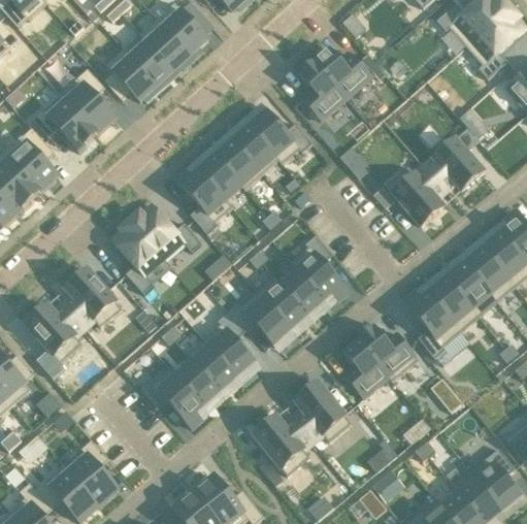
[(0,0),(0,8),(17,28),(27,20),(28,21),(46,3),(43,0),(42,0),(0,0)]
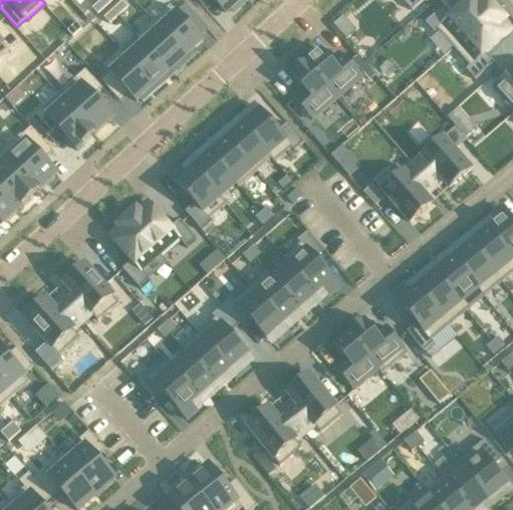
[(97,0),(91,5),(96,11),(105,3),(102,0),(97,0)]
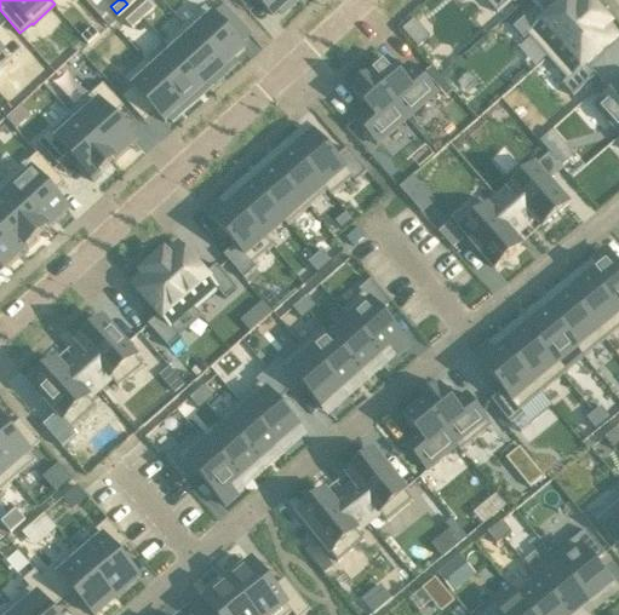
[(144,0),(136,9),(142,16),(153,5),(149,0),(144,0)]
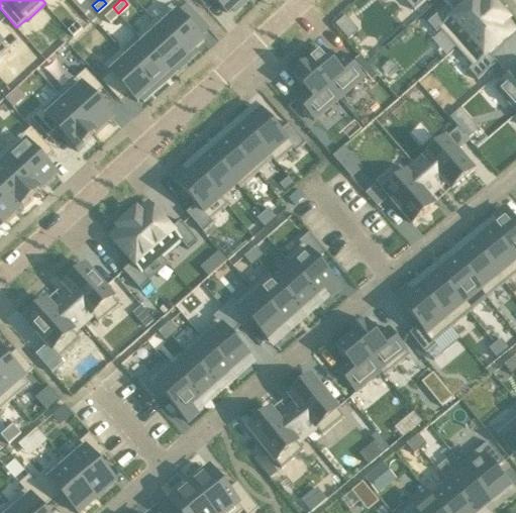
[(216,0),(225,10),(230,5),(233,9),(242,0),(216,0)]
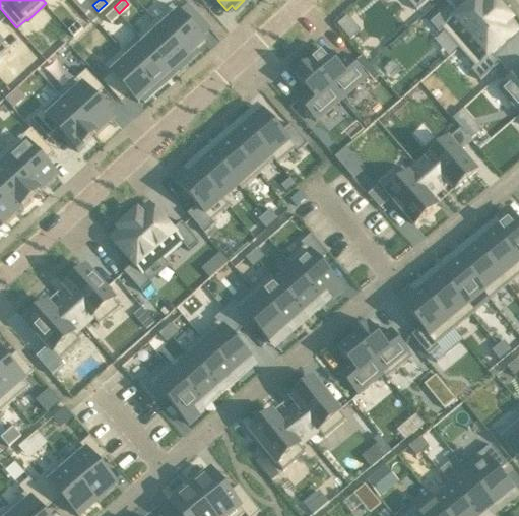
[(409,0),(416,8),(425,0),(409,0)]
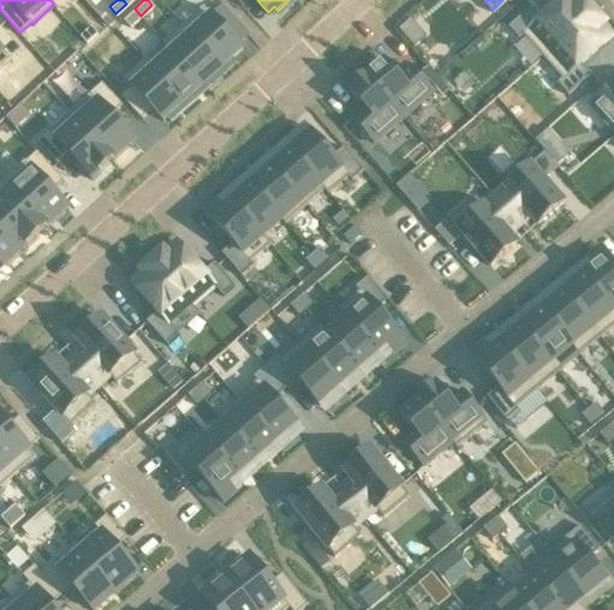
[(531,4),(507,24),(518,36),(523,33),(542,54),(594,9),(586,0),(558,0),(541,15),(531,4)]
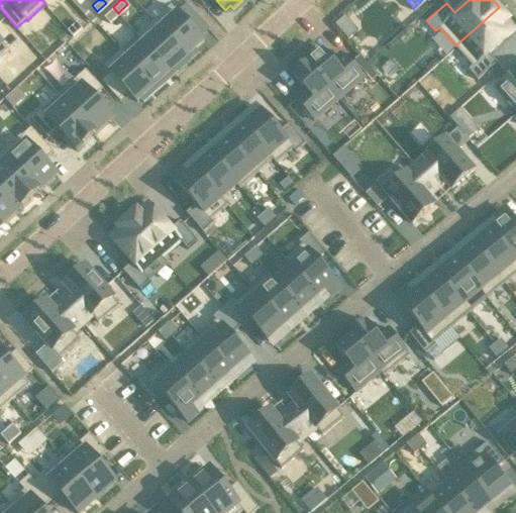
[(170,3),(153,18),(186,55),(201,40),(203,39),(194,29),(203,21),(186,2),(177,10),(170,3)]
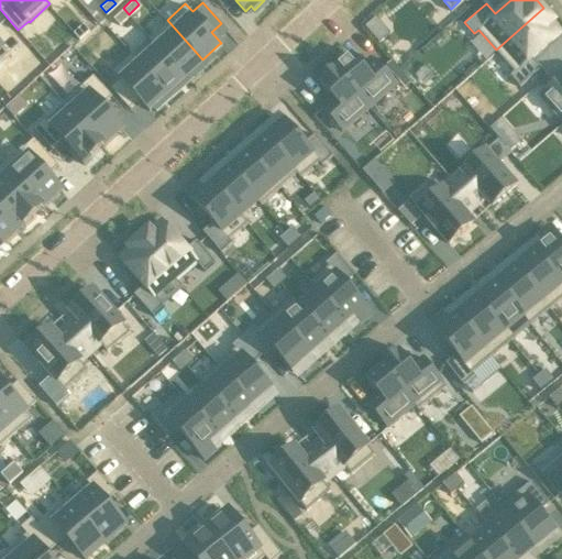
[(123,8),(113,17),(119,23),(129,14),(123,8)]
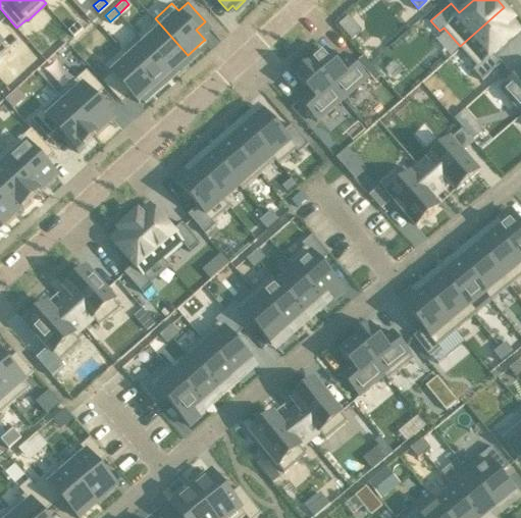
[(504,7),(460,46),(476,64),(472,67),(481,79),(501,61),(492,51),(519,29),(511,18),(513,17),(504,7)]
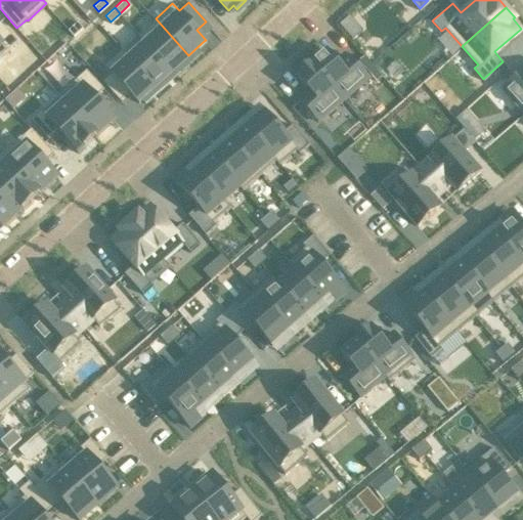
[(156,18),(138,35),(144,42),(145,41),(172,70),(188,55),(156,18)]
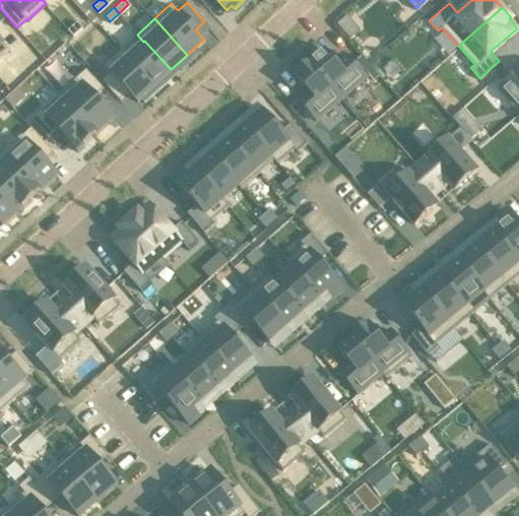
[(76,19),(67,28),(73,35),(82,26),(76,19)]
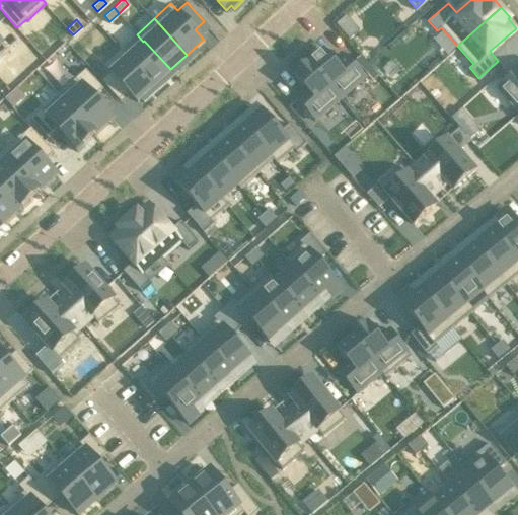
[(0,54),(17,40),(0,20),(0,54)]
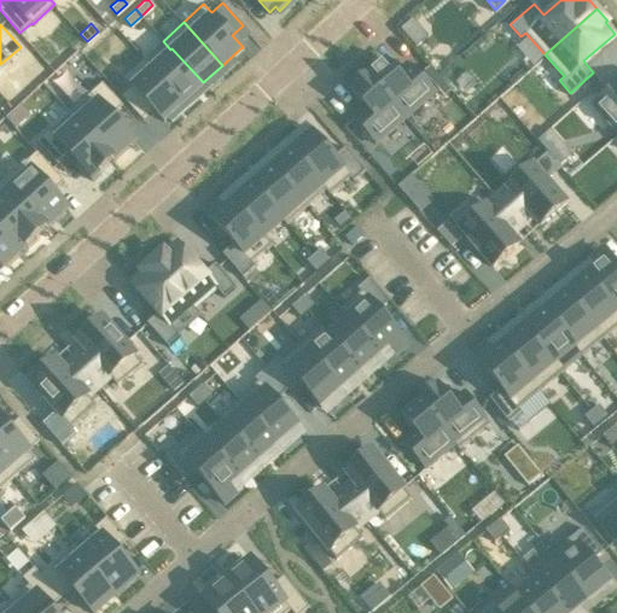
[(153,65),(152,65),(184,100),(203,82),(172,48),(170,50),(153,65)]
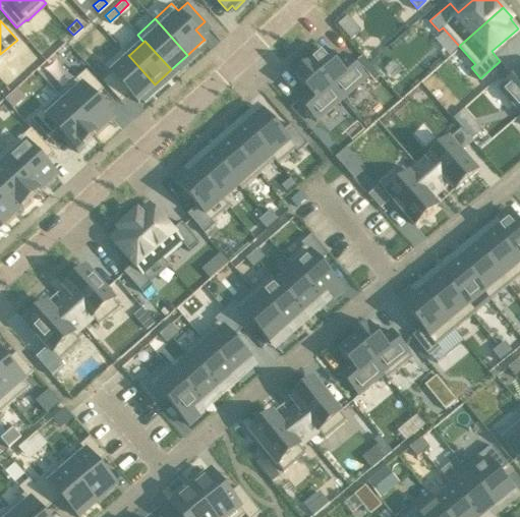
[(111,71),(102,79),(119,99),(128,90),(137,100),(138,99),(155,84),(128,55),(129,55),(122,48),(105,64),(111,71)]
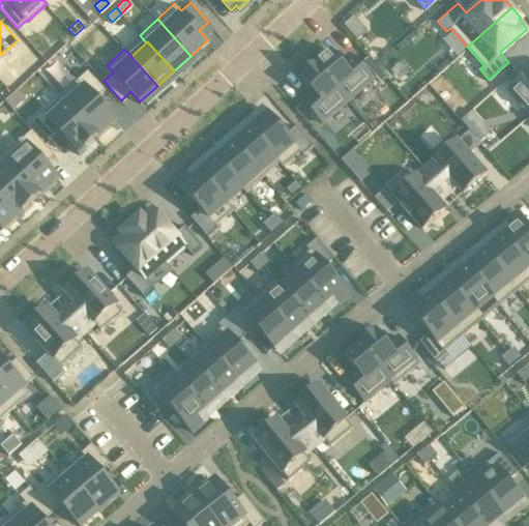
[(329,49),(315,62),(348,99),(373,78),(353,55),(343,64),(329,49)]
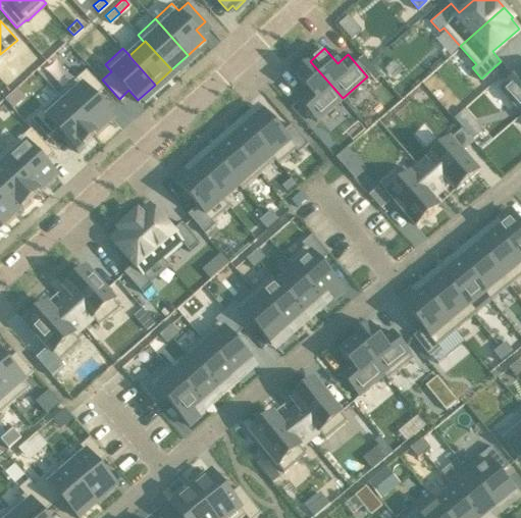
[(297,72),(295,73),(308,89),(298,98),(317,119),(343,98),(310,61),(309,61),(297,72)]
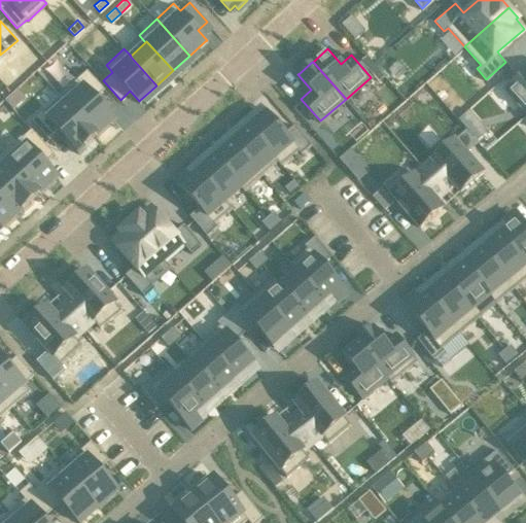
[(525,68),(504,88),(525,111),(525,68)]
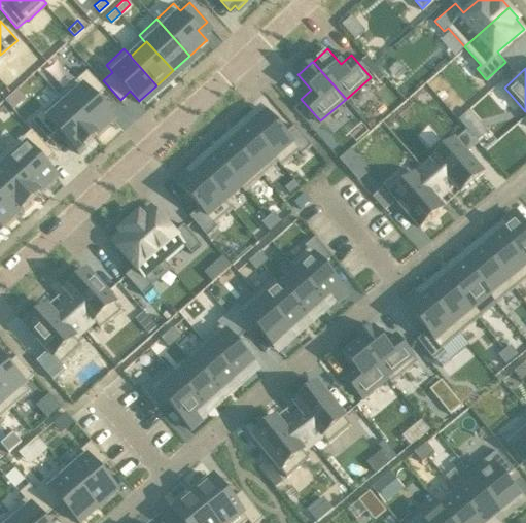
[(86,69),(59,94),(96,134),(113,117),(95,97),(104,89),(86,69)]
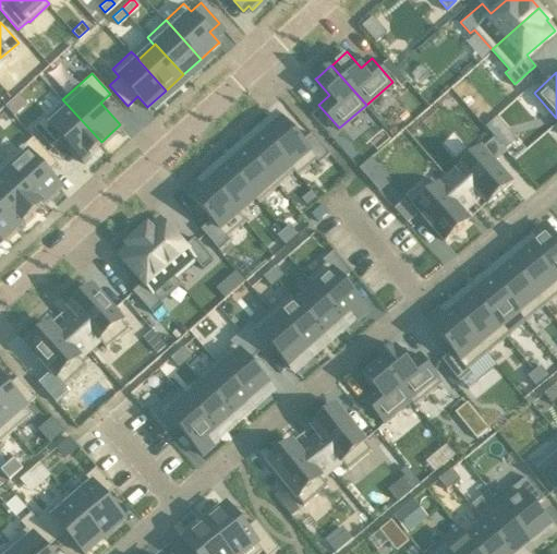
[(62,99),(33,127),(51,146),(61,137),(82,159),(101,142),(62,99)]
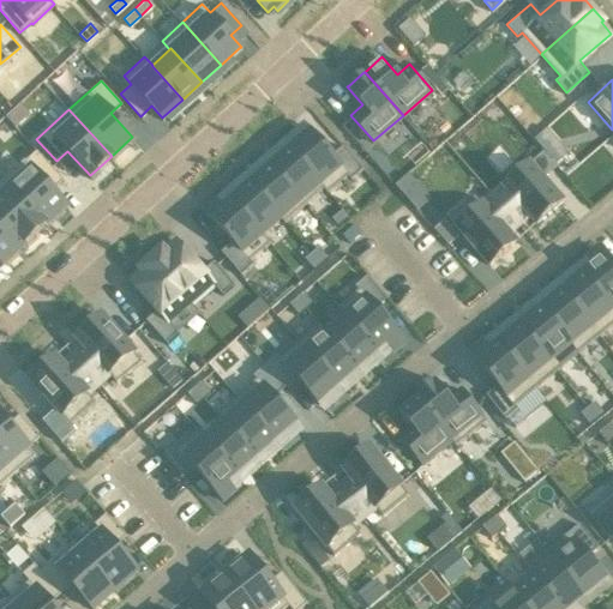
[(307,130),(289,146),(324,186),(323,187),(326,192),(347,174),(350,178),(362,167),(342,144),(331,154),(308,127),(307,130)]
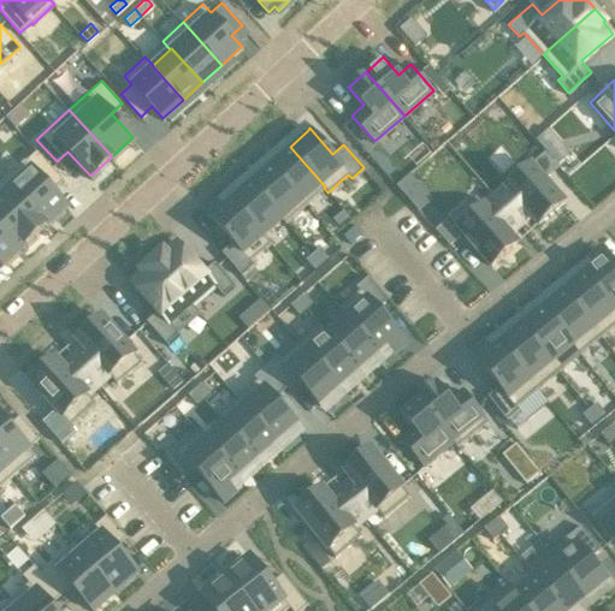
[(290,147),(270,164),(306,205),(324,188),(325,187),(290,147)]
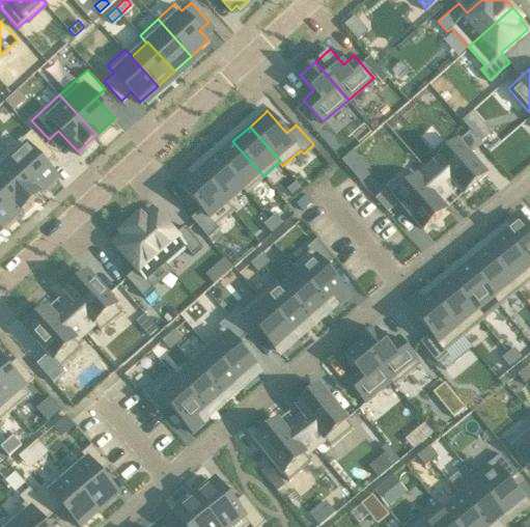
[(21,136),(2,153),(39,193),(57,176),(45,163),(54,155),(31,129),(22,137),(21,136)]
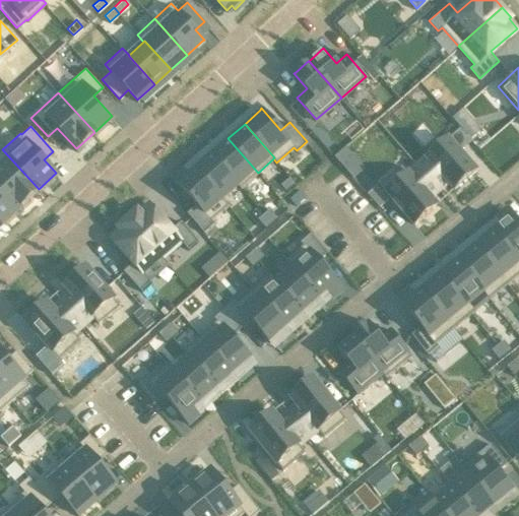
[(447,137),(416,164),(437,187),(440,190),(449,182),(454,187),(475,169),(447,137)]
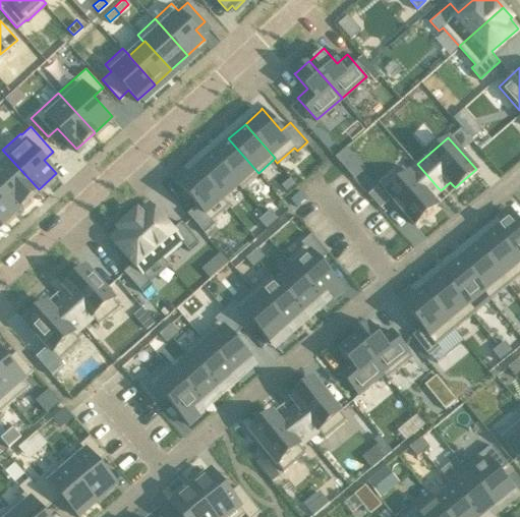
[(228,138),(212,153),(238,183),(238,184),(241,188),(258,173),(228,138)]
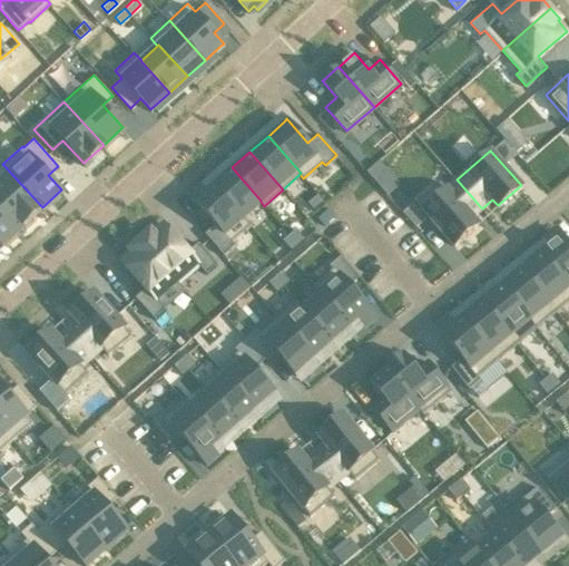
[(2,164),(0,166),(0,198),(23,224),(42,207),(2,164)]
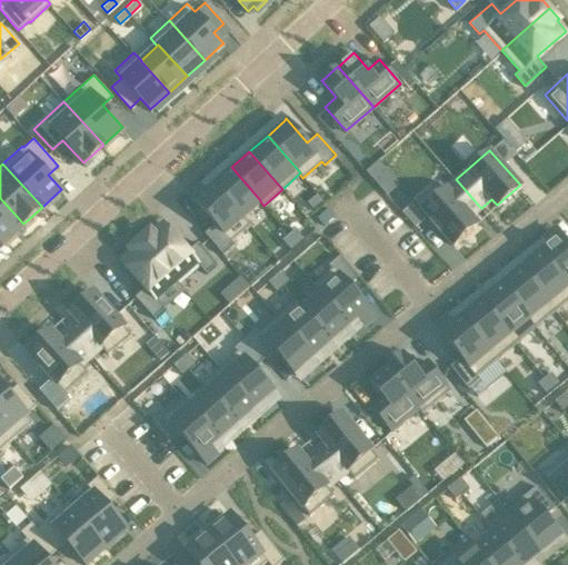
[(231,167),(213,184),(242,217),(243,216),(260,201),(260,200),(231,167)]
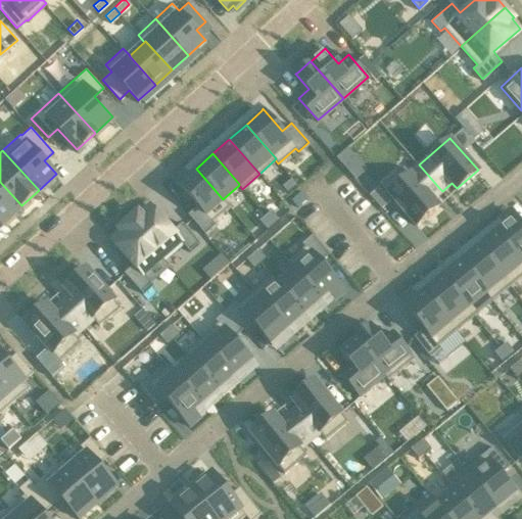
[(404,166),(382,184),(417,224),(437,204),(433,199),(442,191),(439,188),(419,164),(410,173),(404,166)]
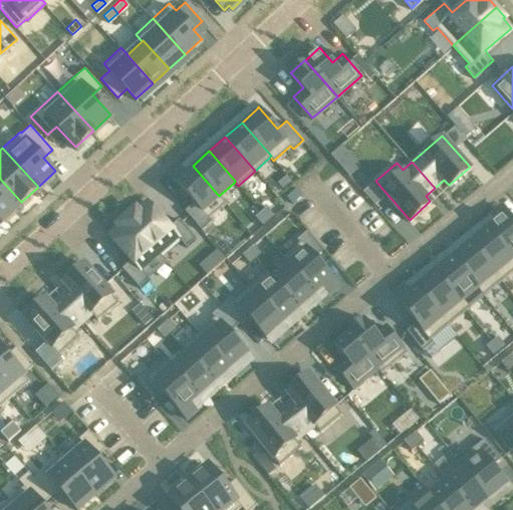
[(181,165),(170,174),(194,202),(185,210),(202,229),(212,220),(209,217),(226,202),(220,195),(219,196),(193,166),(186,171),(181,165)]
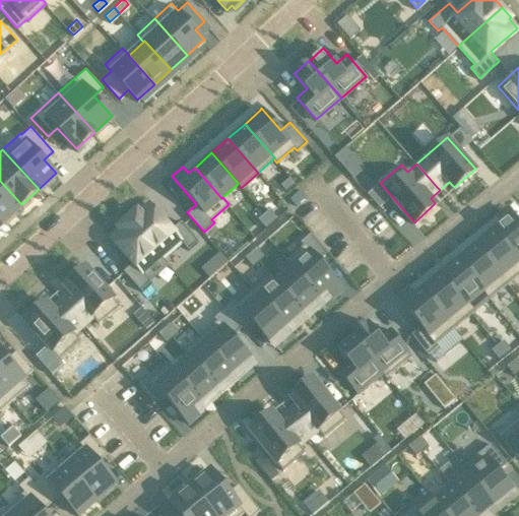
[(289,175),(280,183),(285,190),(295,182),(289,175)]
